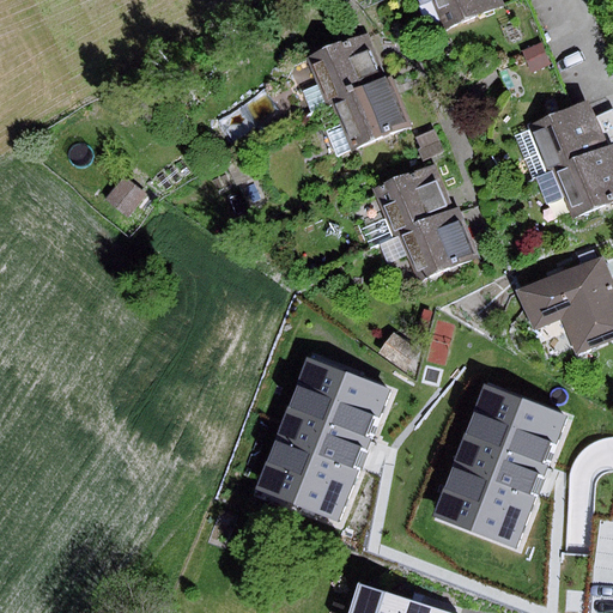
[(430,0),(444,31),(489,12),(503,6),(501,0),(430,0)]
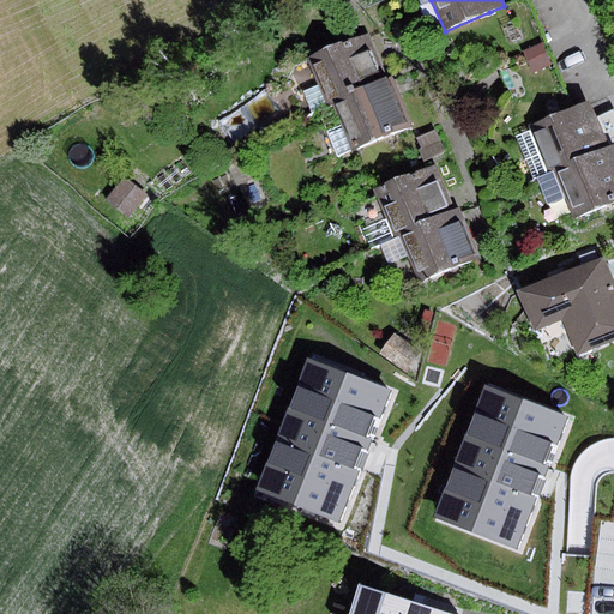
[(548,47),(541,31),(504,47),(511,64),(548,47)]
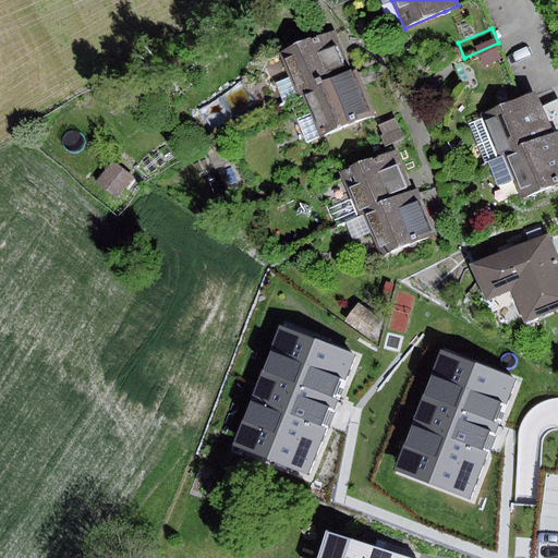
[(300,93),(350,72),(334,32),(277,53),(294,95),(300,93)]
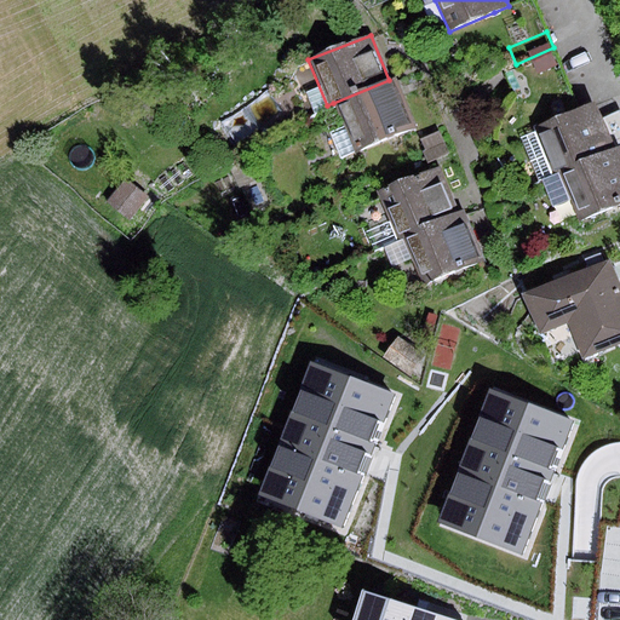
[(562,72),(555,53),(509,74),(516,91),(526,87),(562,72)]
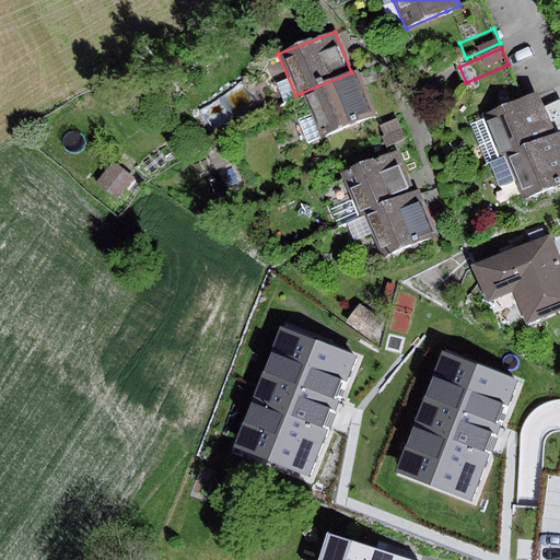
[(351,72),(301,93),(319,138),(374,115),(354,70),(351,72)]
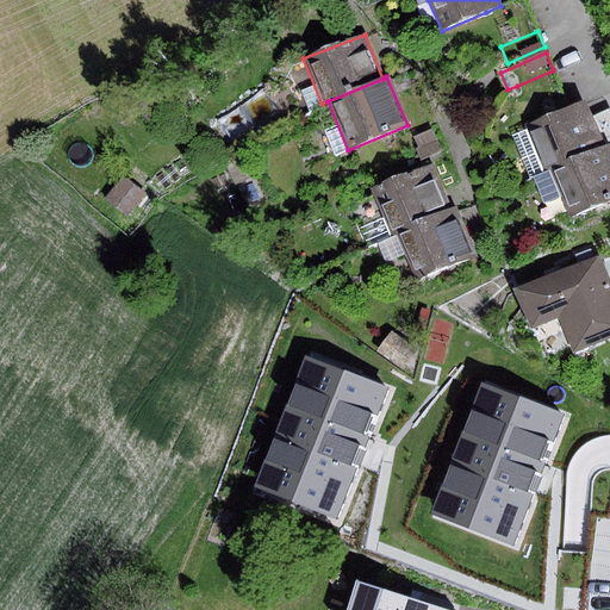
[(568,105),(561,88),(524,104),(531,120),(568,105)]
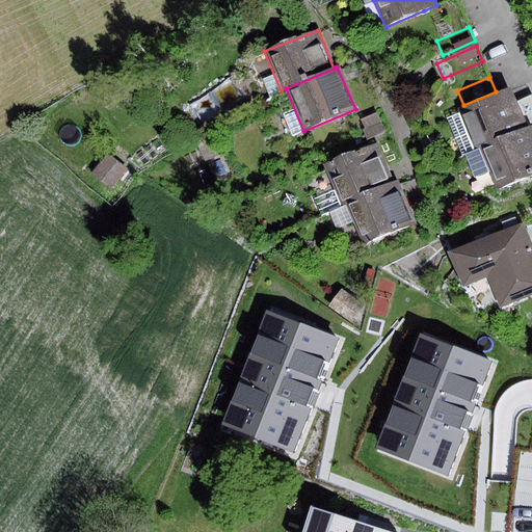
[(479,145),(527,126),(516,102),(510,85),(496,91),(463,105),(457,107),(474,148),(479,145)]
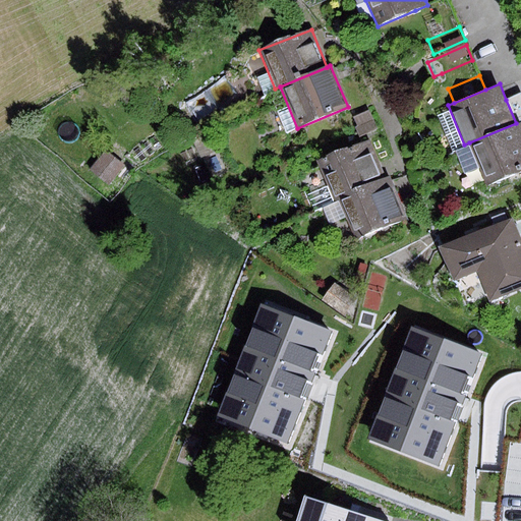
[(520,94),(506,100),(516,123),(519,122),(520,120),(520,94)]
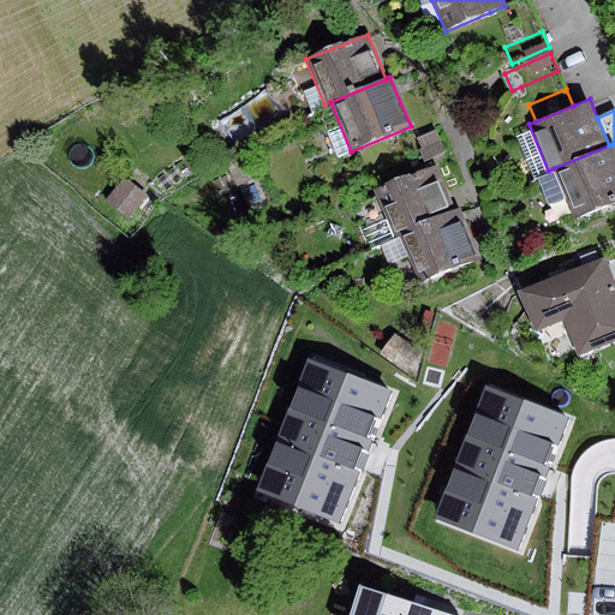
[(417,151),(441,142),(436,130),(412,141),(417,151)]
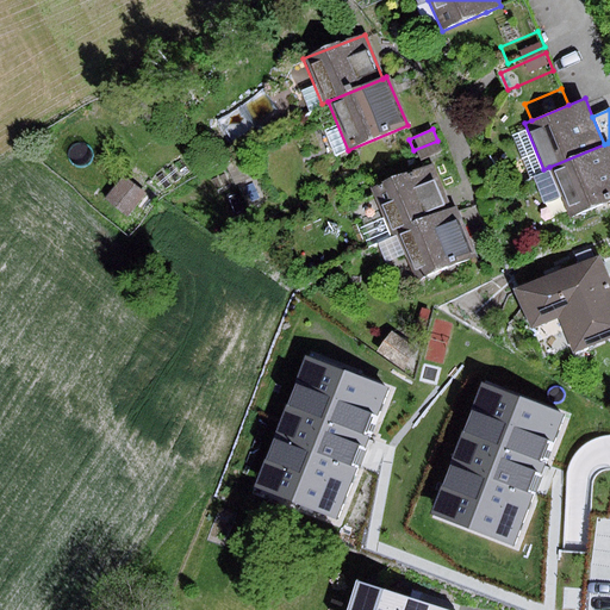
[(437,141),(414,150),(418,162),(442,151),(437,141)]
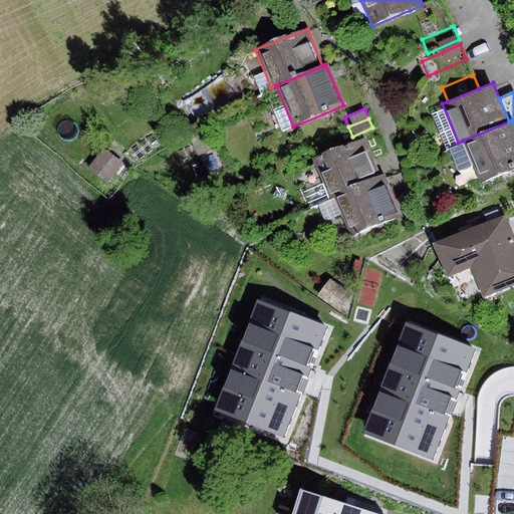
[(509,121),(463,141),(481,182),(513,168),(513,123),(512,120),(509,121)]
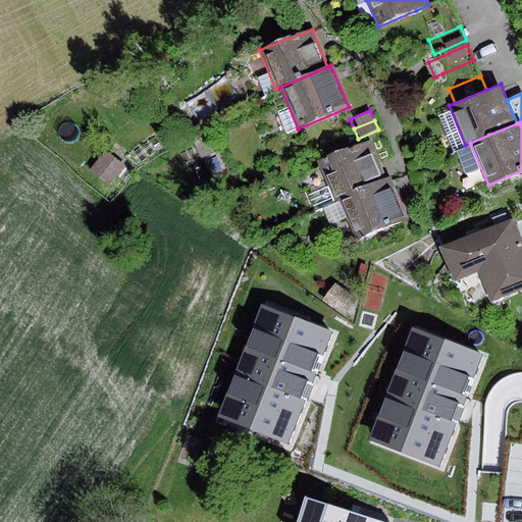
[(340,198),(386,178),(371,140),(318,161),(334,200),(340,198)]
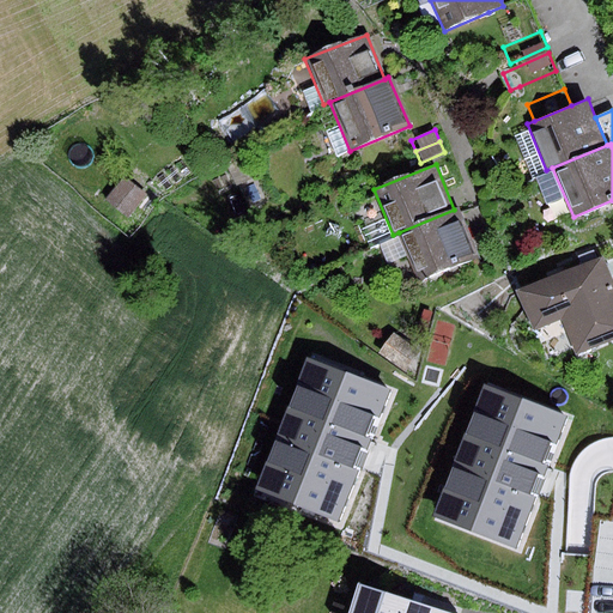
[(146,193),(123,176),(105,200),(129,217),(146,193)]
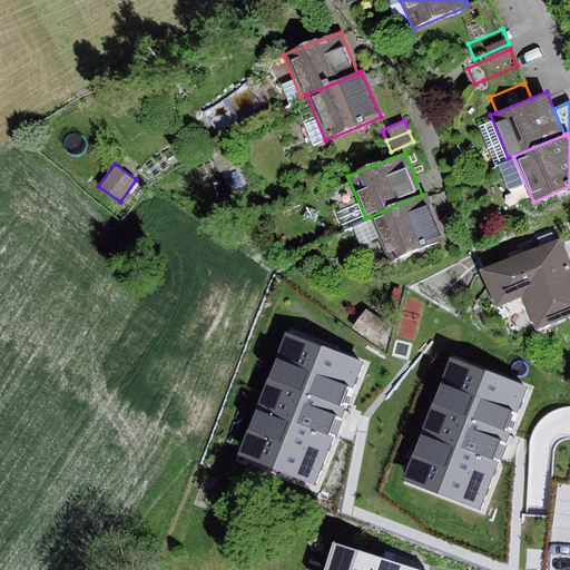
[(422,195),(371,216),(390,262),(445,238),(426,193),(422,195)]
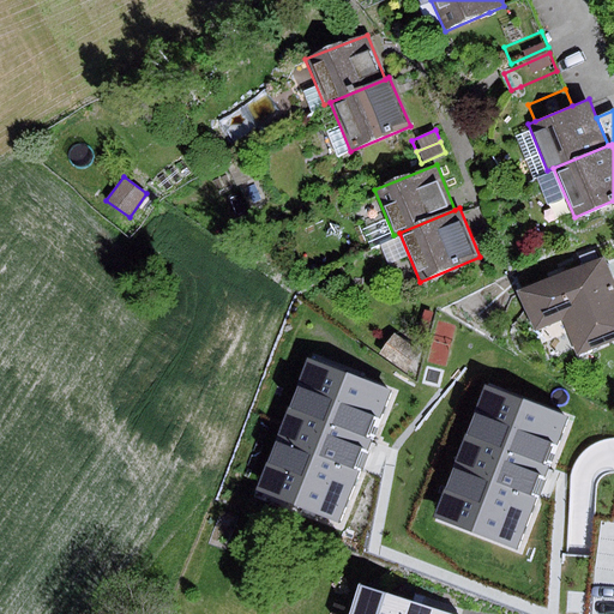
[(613,282),(603,257),(518,292),(535,331),(563,320),(577,355),(613,339),(613,282)]
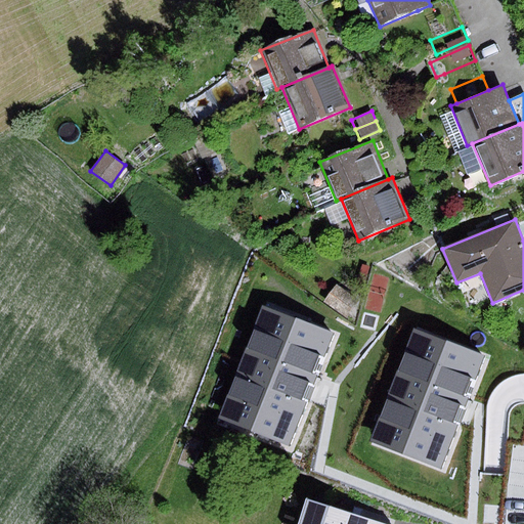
[(358,300),(336,285),(324,302),(347,317),(358,300)]
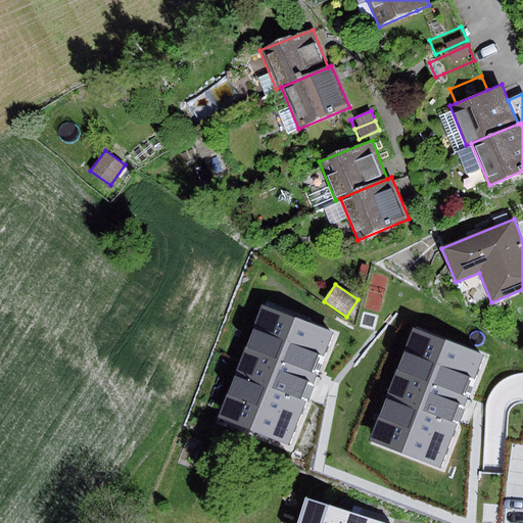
[(333,333),(262,305),(218,419),(288,446),(314,381),(333,333)]
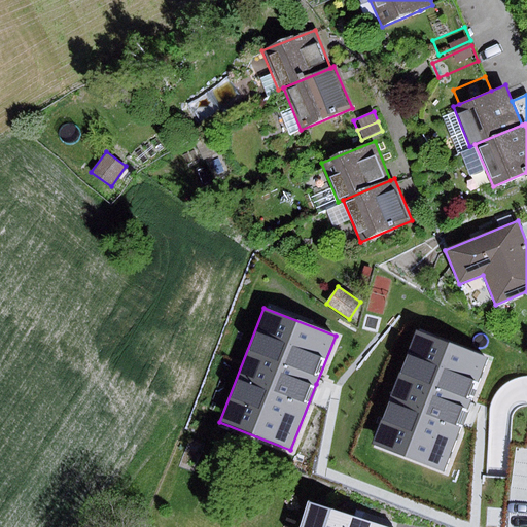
[(488,357),(416,330),(372,445),(444,472),(469,406),(488,357)]
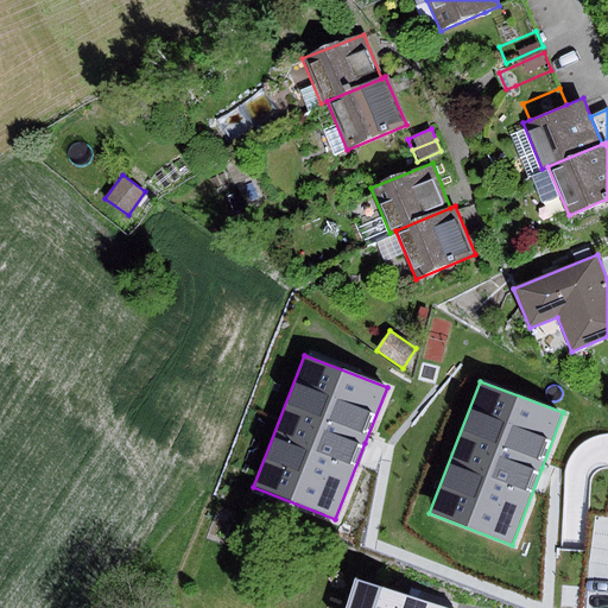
[(449,607),(352,580),(343,607),(449,607)]
